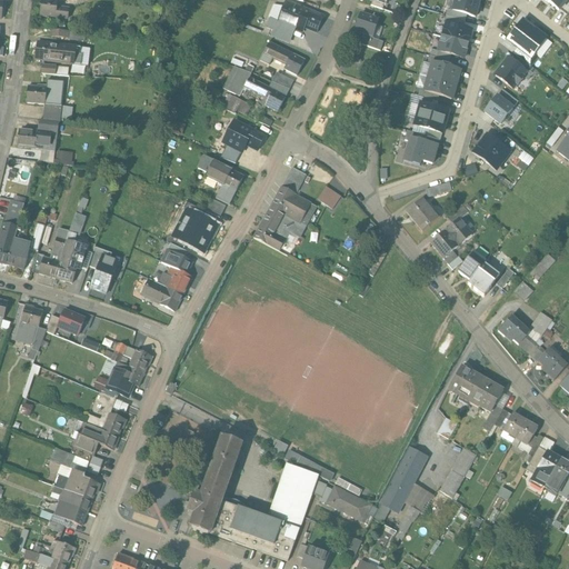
[(58,1),(47,0),(43,0),(41,17),(68,20),(69,10),(57,9),(58,1)]
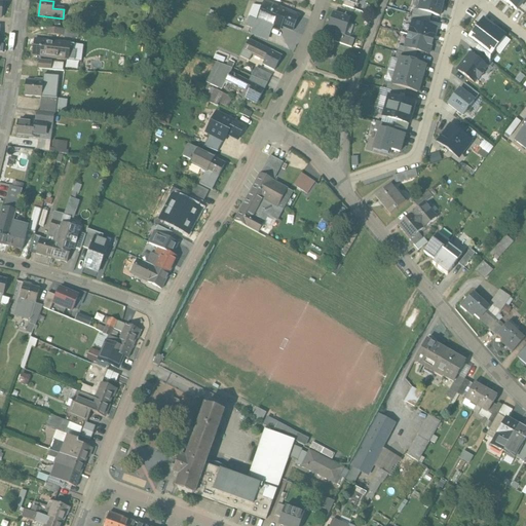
[(354,3),(345,0),(343,6),(352,9),(354,3)]
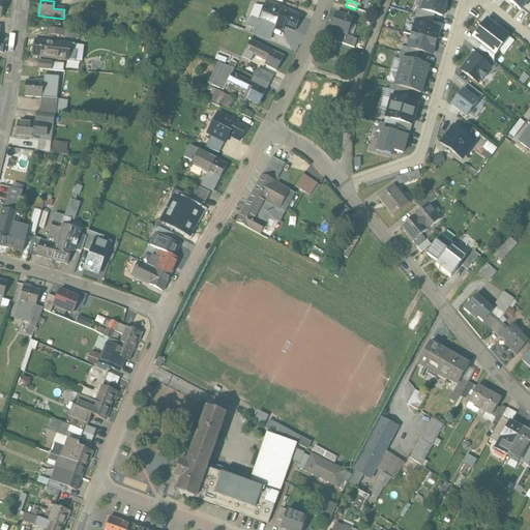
[(443,18),(446,4),(432,0),(423,0),(420,11),(435,15),(443,18)]
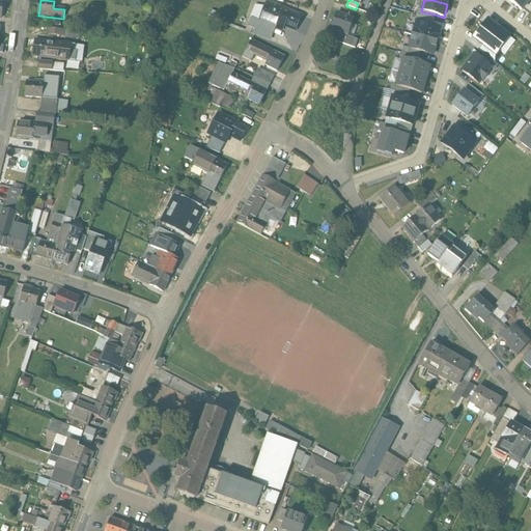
[(529,0),(506,0),(522,11),(529,0)]
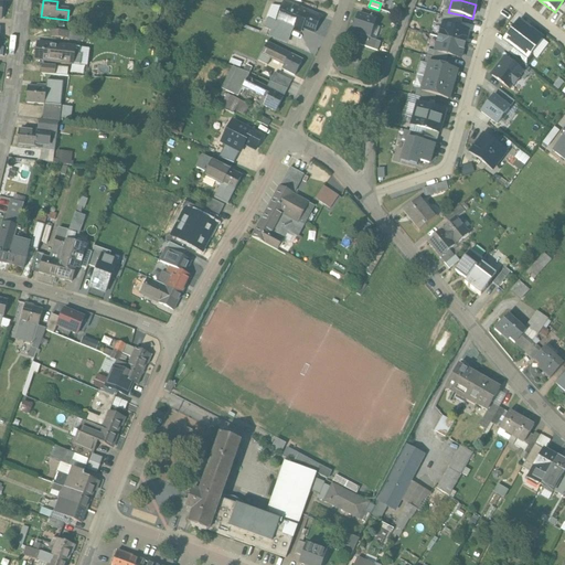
[(318,17),(281,1),(274,21),(274,22),(290,29),(291,24),(311,32),(318,17)]
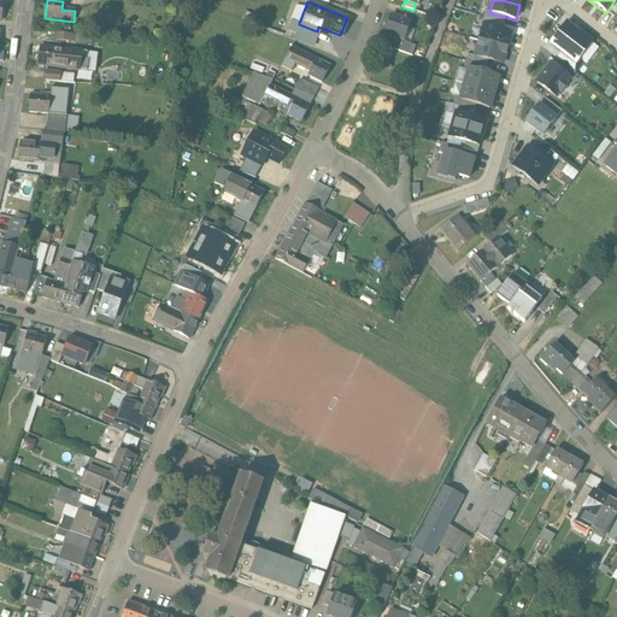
[(506,17),(489,13),(486,11),(483,18),(504,24),(506,17)]
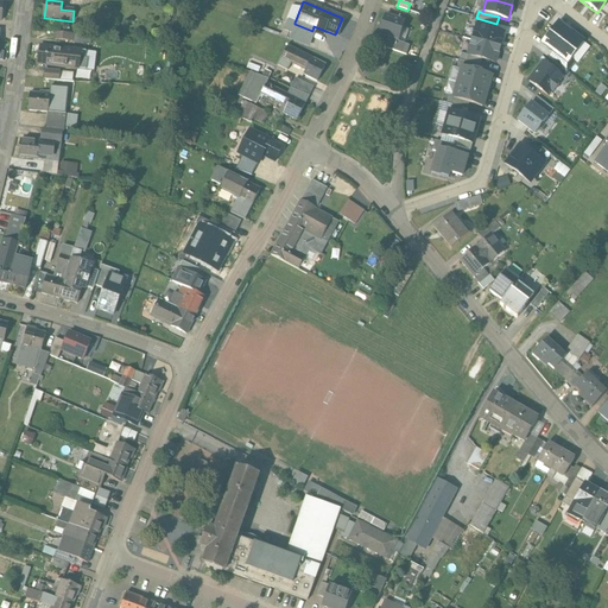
[(404,21),(386,16),(380,33),(390,37),(391,35),(398,37),(404,21)]
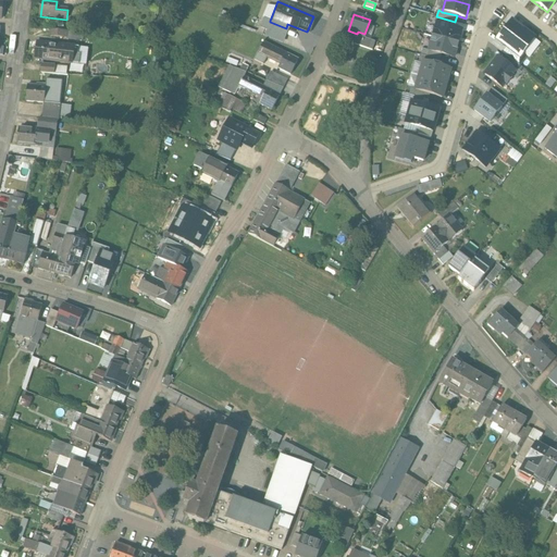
[(436,24),(454,28),(455,22),(436,16),(434,24),(436,24)]
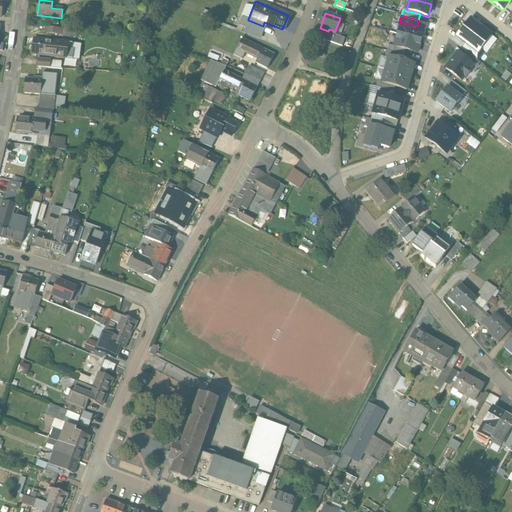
[(263,26),(248,20),(248,19),(241,17),(237,24),(260,33),(263,26)]
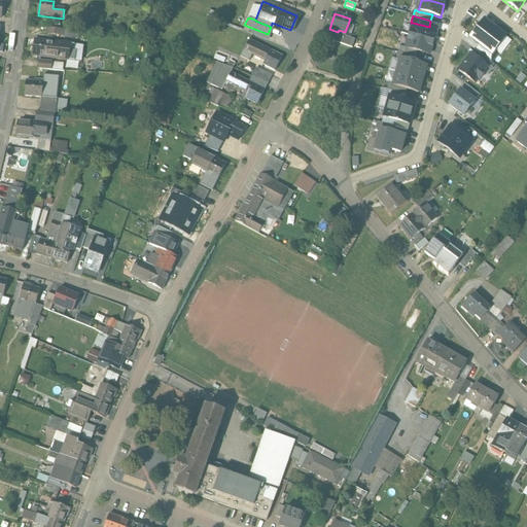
[(505,37),(484,21),(470,38),(480,46),(491,55),(494,51),(505,37)]
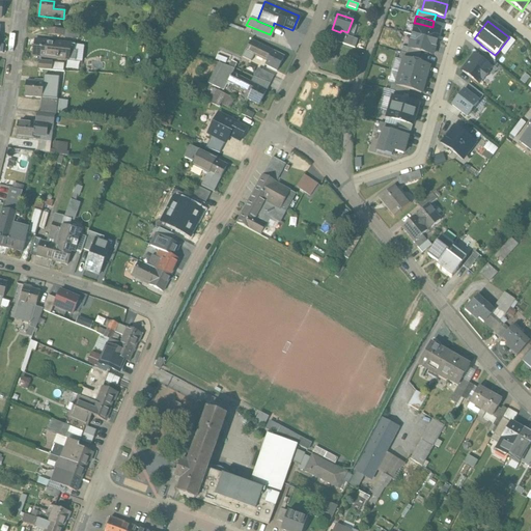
[(416,23),(413,35),(437,43),(440,29),(432,27),(416,23)]
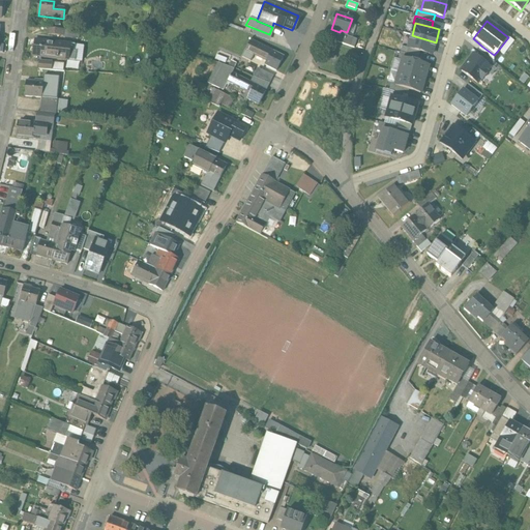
[(432,56),(436,42),(412,35),(408,49),(420,52),(432,56)]
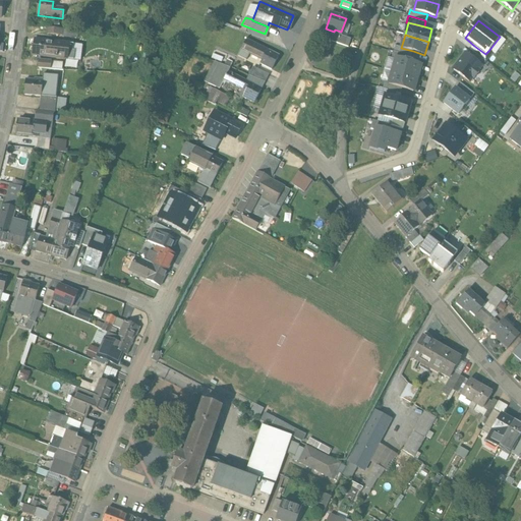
[(351,40),(339,37),(337,45),(349,48),(351,40)]
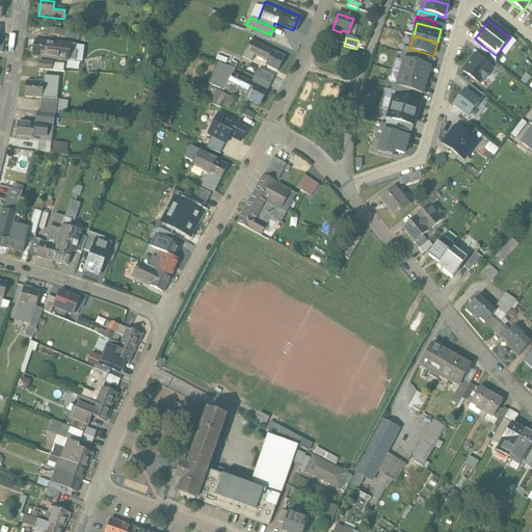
[(286,57),(253,40),(247,51),(264,59),(265,59),(268,61),(266,65),(278,72),(286,57)]
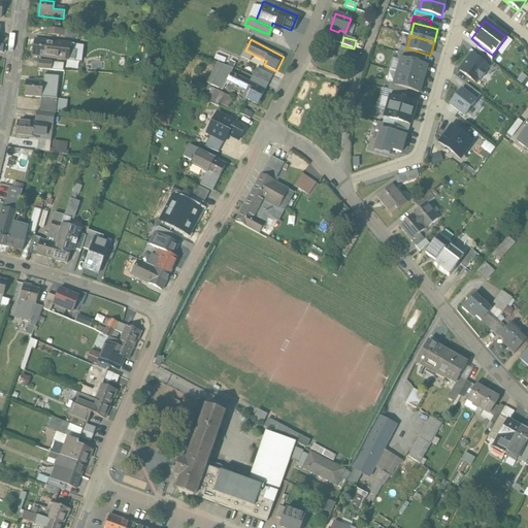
[(75,45),(55,43),(54,45),(47,45),(48,42),(36,41),(34,57),(76,61),(76,53),(74,53),(75,45)]
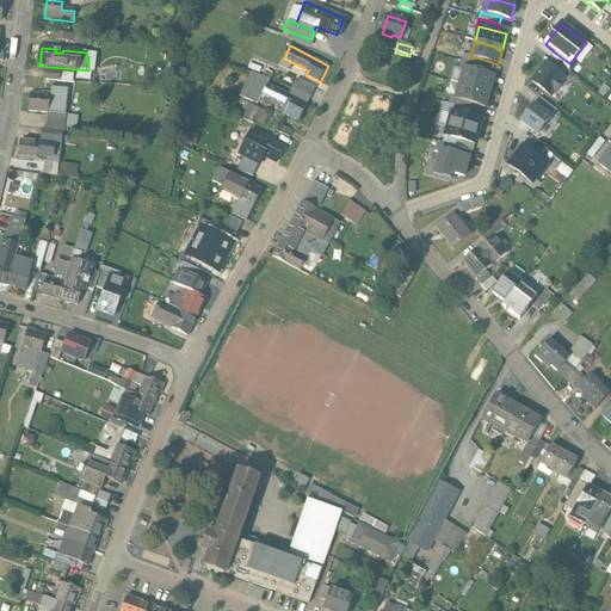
[(569,63),(556,54),(553,60),(559,63),(569,73),(576,63),(573,60),(569,63)]
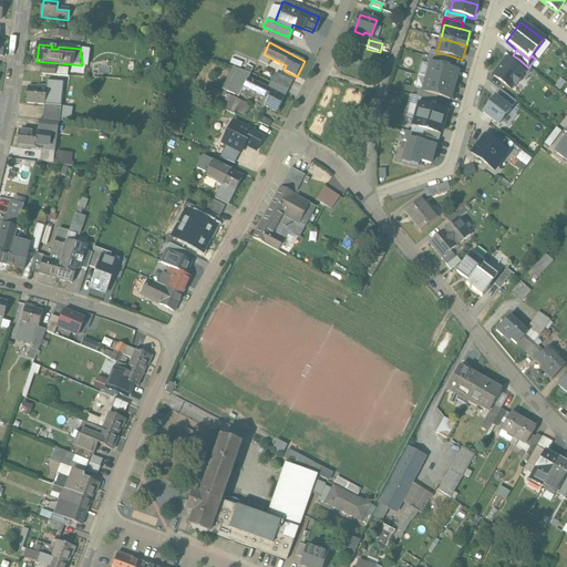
[(450,55),(436,52),(430,51),(429,57),(447,62),(450,55)]
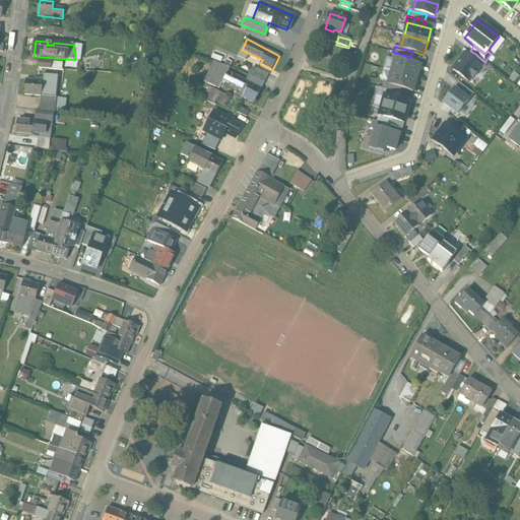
[(395,60),(395,59),(408,63),(410,57),(393,52),(391,59),(395,60)]
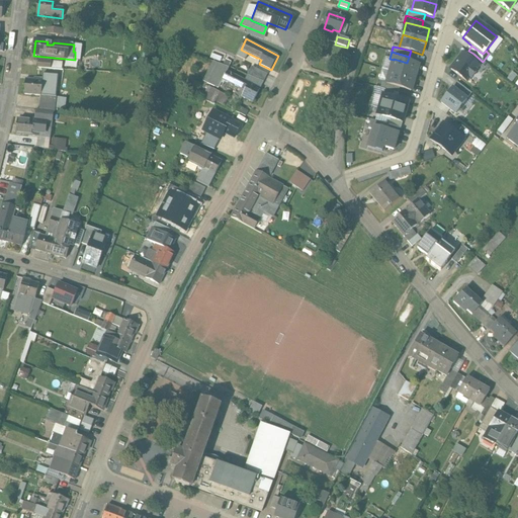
[(469,59),(463,54),(451,70),(466,82),(470,77),(471,78),(477,72),(475,71),(479,66),(469,59)]
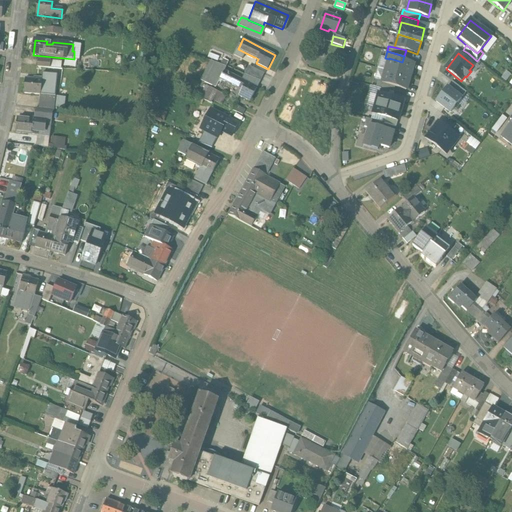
[(468,53),(464,58),(473,65),(478,69),(482,64),(477,61),(468,53)]
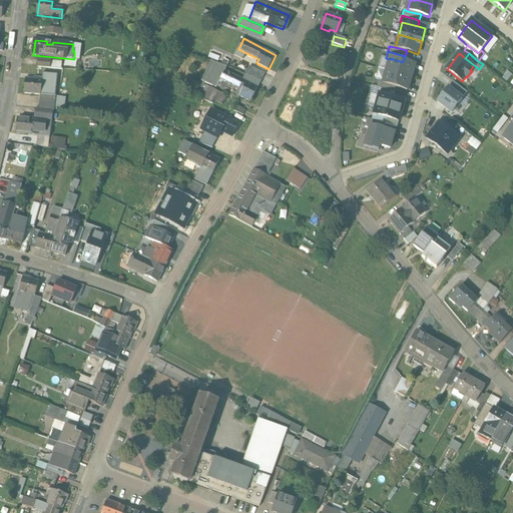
[(390,59),(386,71),(411,78),(415,65),(390,58),(390,59)]
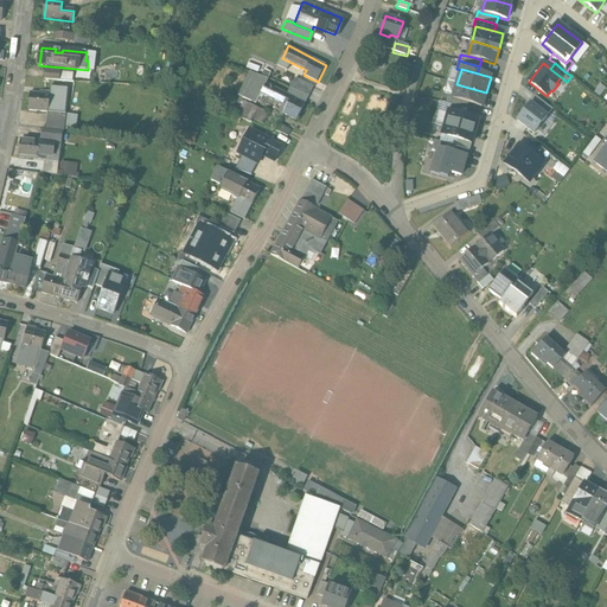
[(61,71),(48,70),(46,80),(61,81),(61,71)]
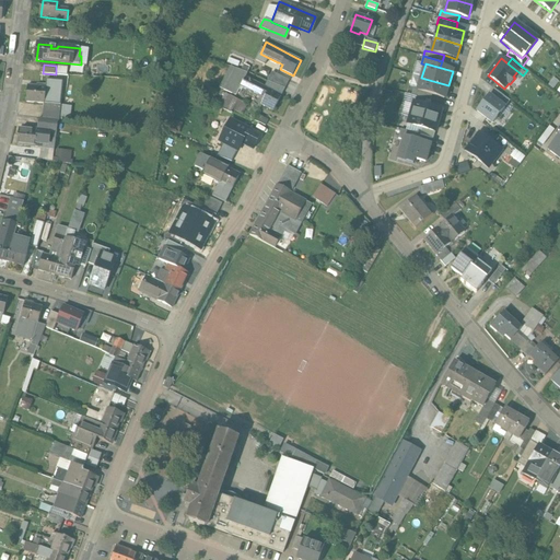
[(289,81),(273,73),(269,82),(286,89),(289,81)]
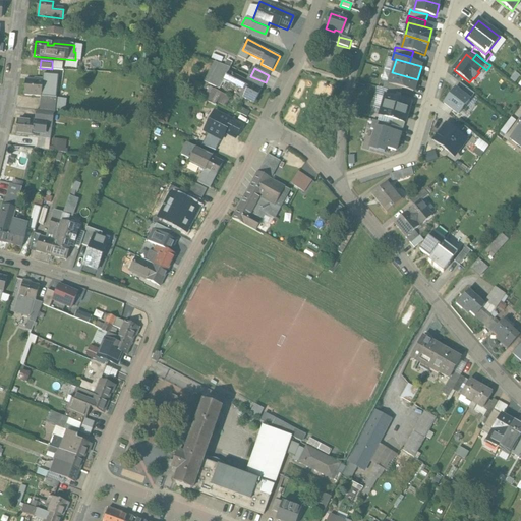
[(263,90),(230,72),(228,76),(226,79),(242,88),(241,90),(247,93),(244,98),(255,104),(263,90)]
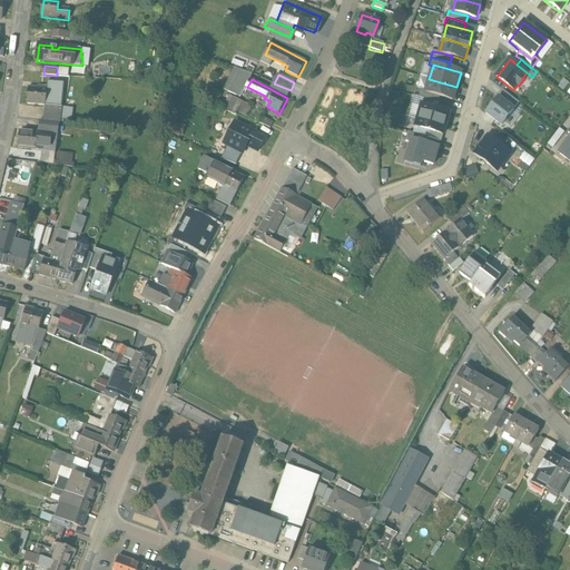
[(425,92),(425,94),(440,97),(452,101),(457,87),(429,79),(425,92)]
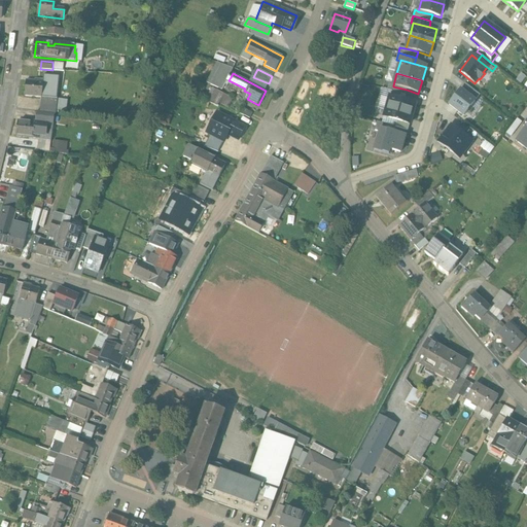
[(43,81),(41,98),(57,100),(59,77),(43,76),(43,81)]
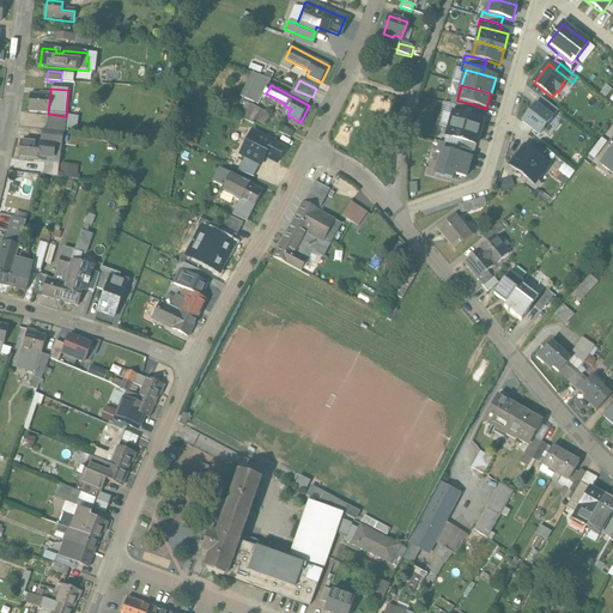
[(265,95),(254,90),(252,95),(261,99),(265,95)]
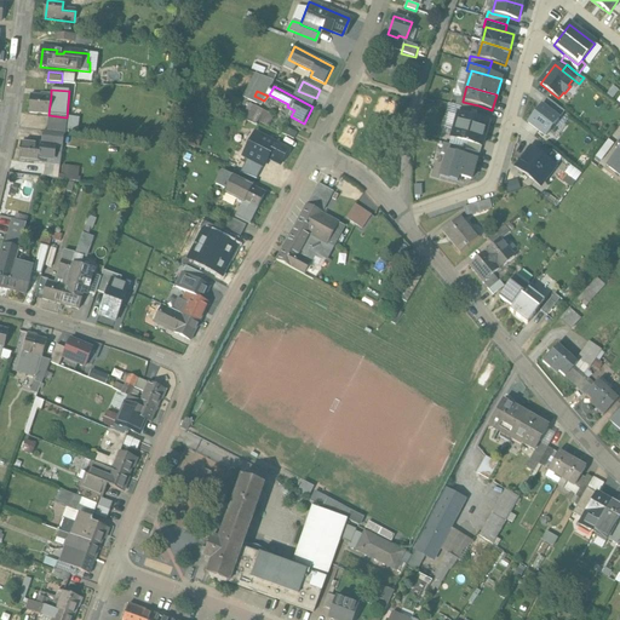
[(51,96),(45,96),(45,97),(30,96),(29,114),(49,115),(51,96)]
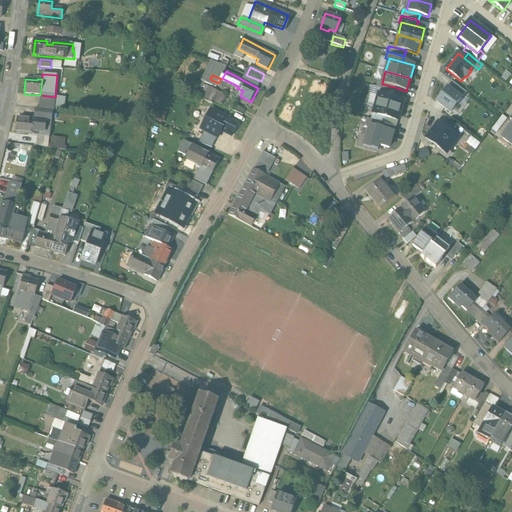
[(466,92),(452,81),(448,86),(462,97),(466,92)]
